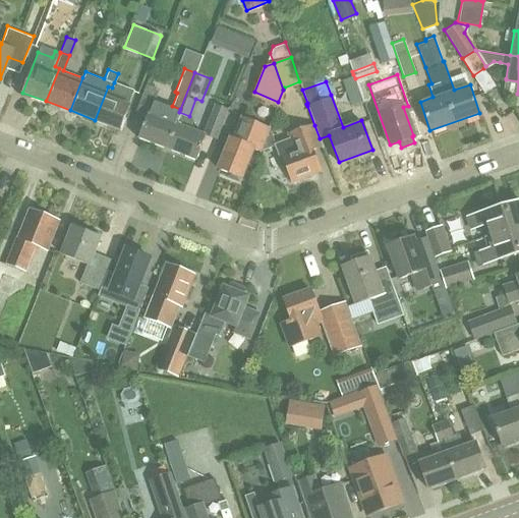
[(133,90),(114,82),(112,88),(108,87),(95,120),(118,129),(133,90)]
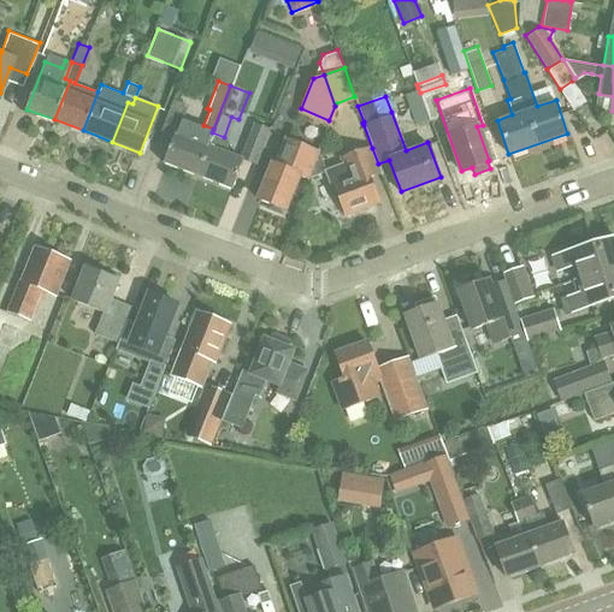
[(170,143),(163,161),(198,174),(208,143),(212,132),(213,129),(204,125),(194,122),(189,120),(179,117),(175,130),(170,143)]
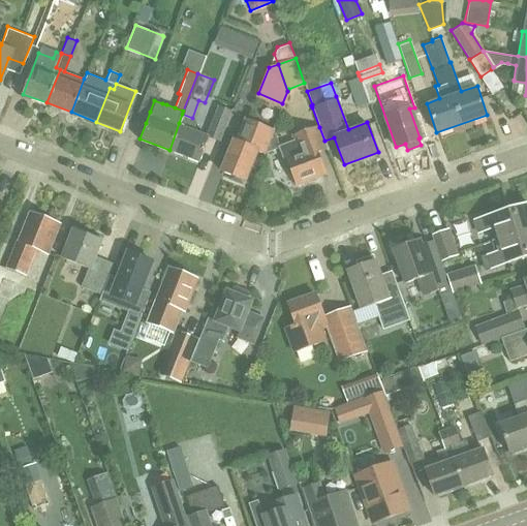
[(217,104),(206,134),(208,134),(219,138),(230,110),(217,104)]
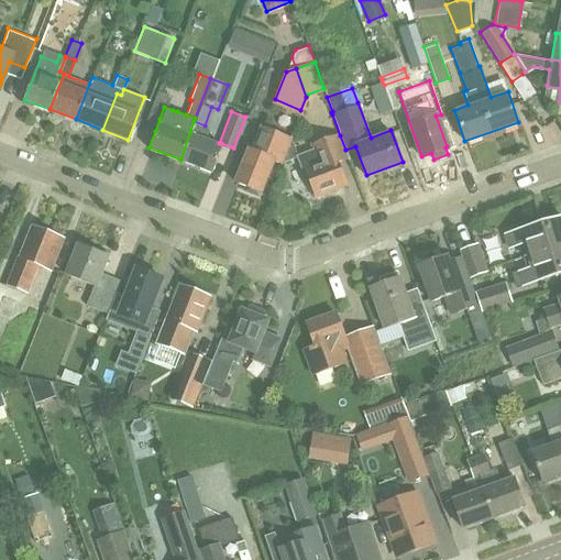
[(190,131),(180,160),(211,171),(221,143),(219,143),(205,138),(208,127),(205,125),(194,121),(190,131)]
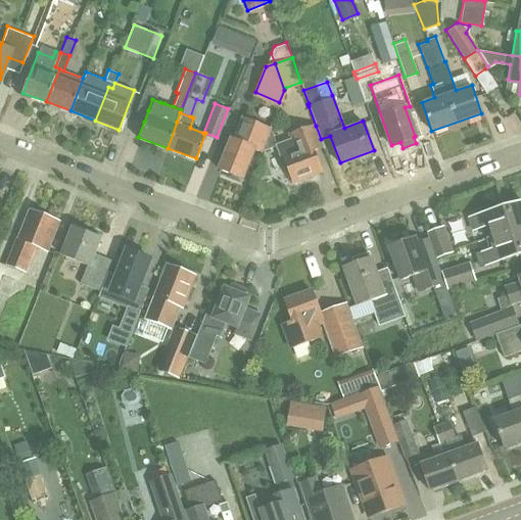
[(237,180),(239,176),(241,177),(252,147),(259,150),(269,126),(241,114),(232,138),(230,137),(218,168),(227,171),(226,175),(237,180)]
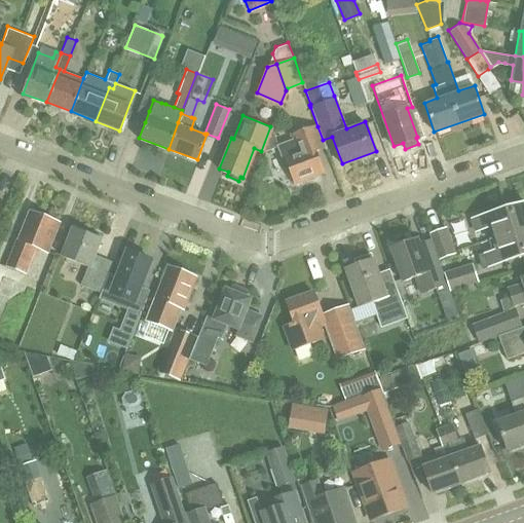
[(313,145),(311,146),(304,127),(291,133),(292,137),(275,144),(282,159),(284,158),(293,182),(324,171),(313,145)]
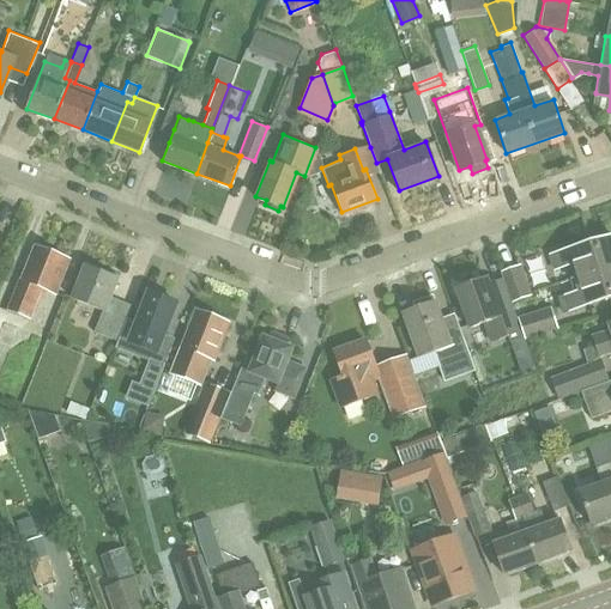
[(575,276),(610,266),(610,233),(549,253),(554,267),(572,262),(575,276)]
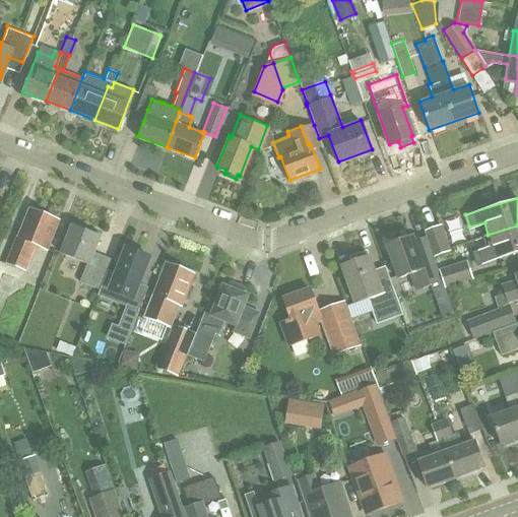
[(46,247),(57,218),(29,207),(18,236),(36,243),(46,247)]
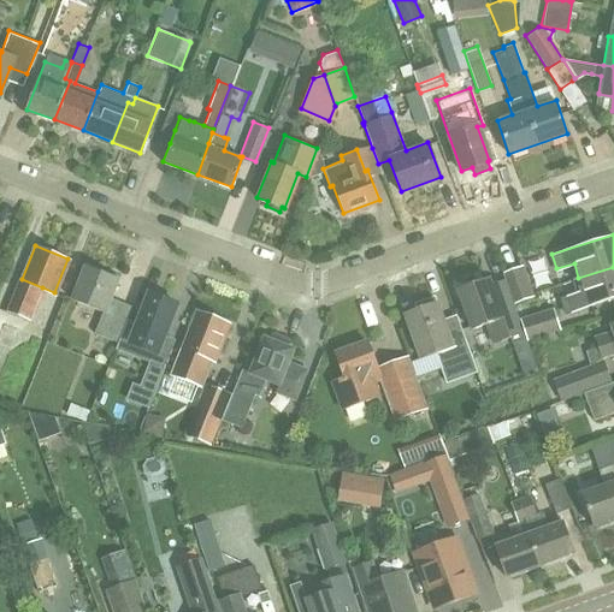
[(125,319),(130,306),(110,298),(117,279),(84,266),(72,298),(102,310),(94,332),(117,340),(125,319)]
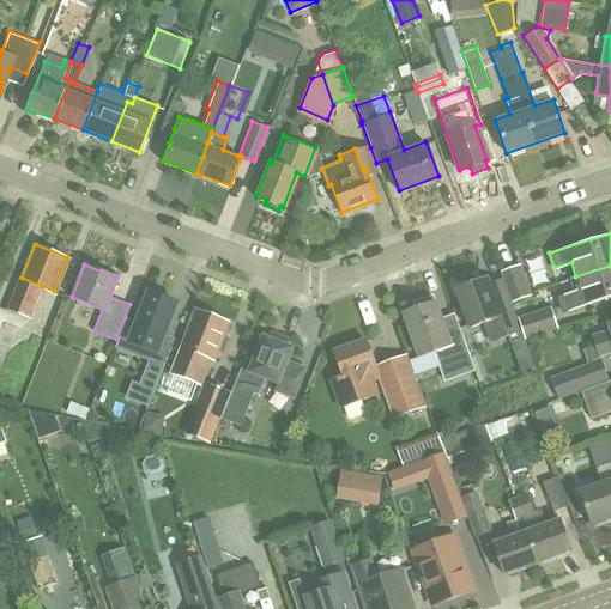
[(507,294),(510,300),(528,293),(518,265),(498,270),(507,294)]
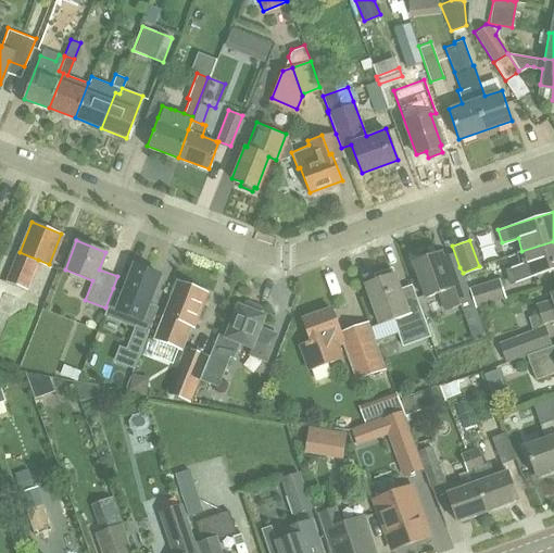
[(553,241),(521,251),(525,263),(508,267),(512,279),(553,267),(553,241)]
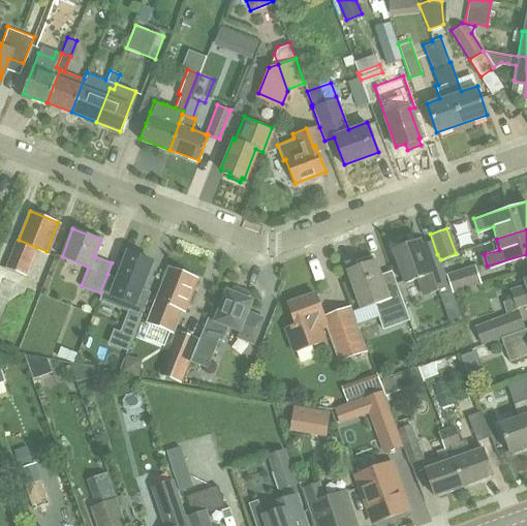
[(440,259),(437,254),(419,261),(412,245),(394,252),(404,280),(417,275),(425,292),(448,283),(440,259)]
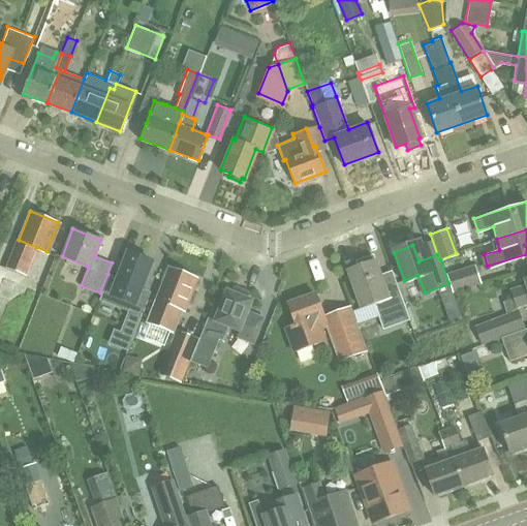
[(118,277),(118,278),(107,274),(100,292),(99,298),(123,307),(126,300),(134,303),(140,288),(151,259),(128,250),(118,277)]
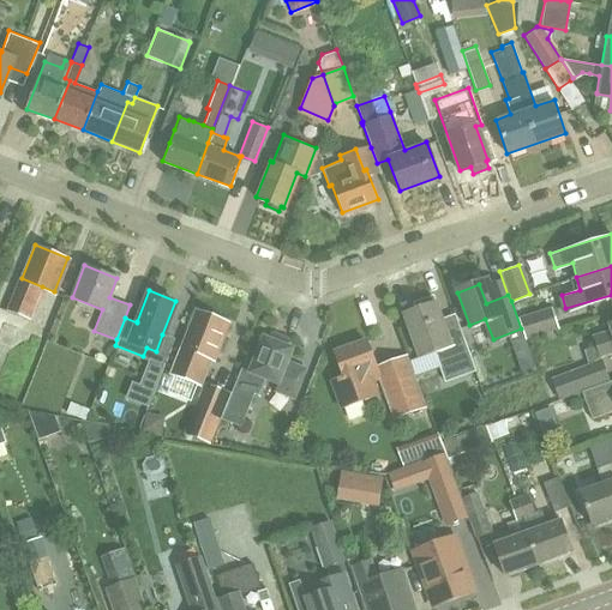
[(441,367),(469,355),(459,325),(445,331),(435,300),(402,313),(420,356),(433,350),(441,367)]
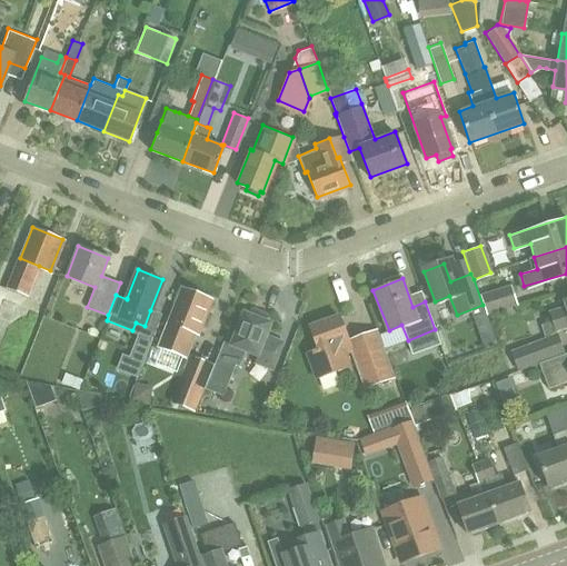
[(515,301),(509,285),(480,294),(486,310),(515,301)]
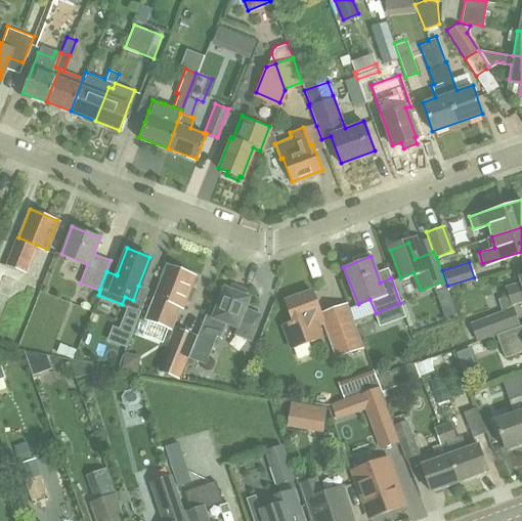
[(193,335),(170,326),(178,304),(181,306),(193,274),(167,264),(165,267),(163,266),(159,276),(161,277),(145,317),(174,329),(158,368),(176,376),(193,335)]
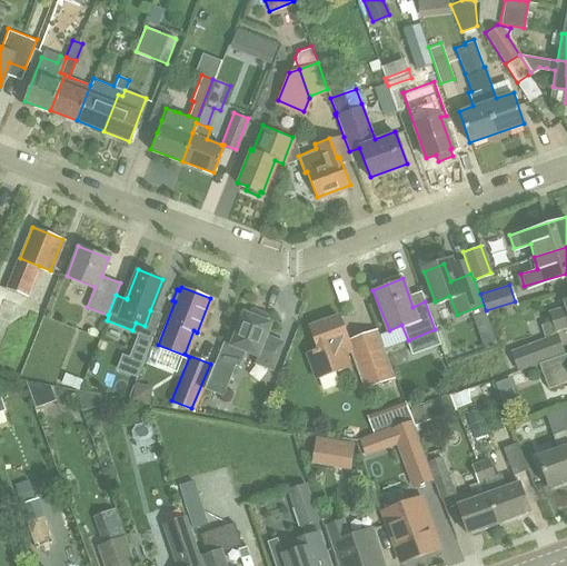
[(566,297),(563,299),(565,306),(547,311),(549,319),(539,323),(544,337),(510,348),(517,366),(563,351),(555,328),(566,324),(566,297)]
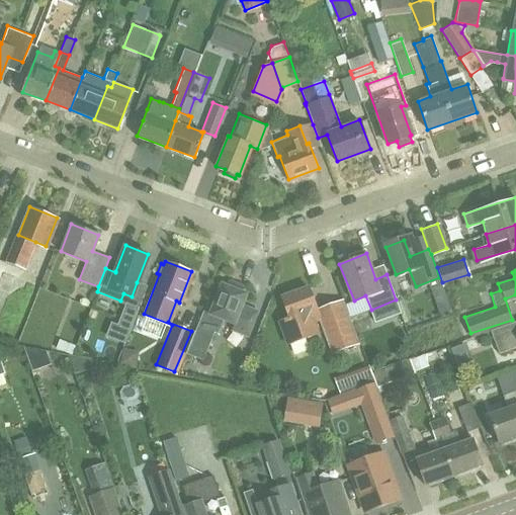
[(246,292),(222,282),(217,295),(209,292),(186,350),(202,357),(213,330),(217,331),(223,318),(234,322),(233,326),(247,332),(256,310),(242,304),(246,292)]
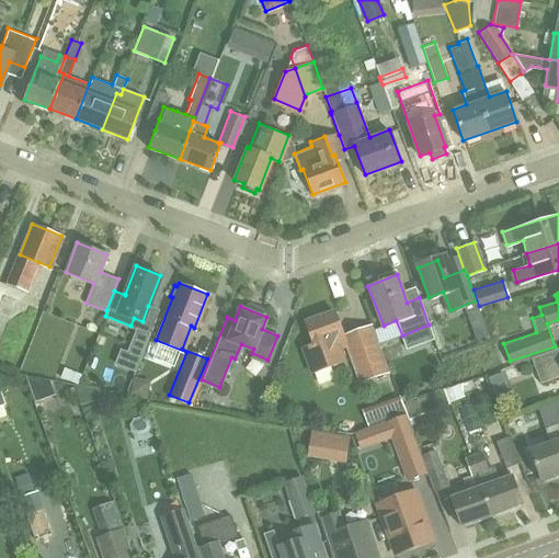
[(333,310),(318,316),(317,311),(306,316),(307,319),(305,320),(314,343),(303,346),(311,372),(343,361),(339,349),(345,346),(346,345),(342,333),(333,310)]
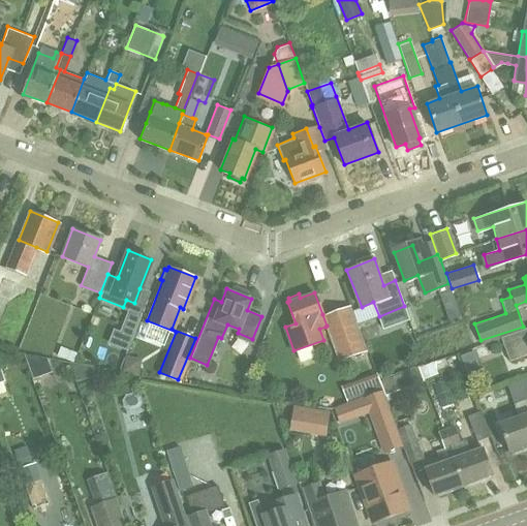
[(131,336),(141,312),(127,307),(118,331),(131,336)]
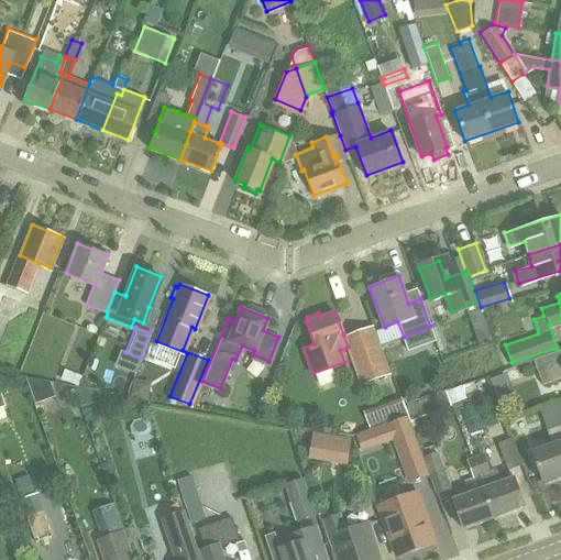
[(359,383),(389,372),(380,346),(349,357),(359,383)]
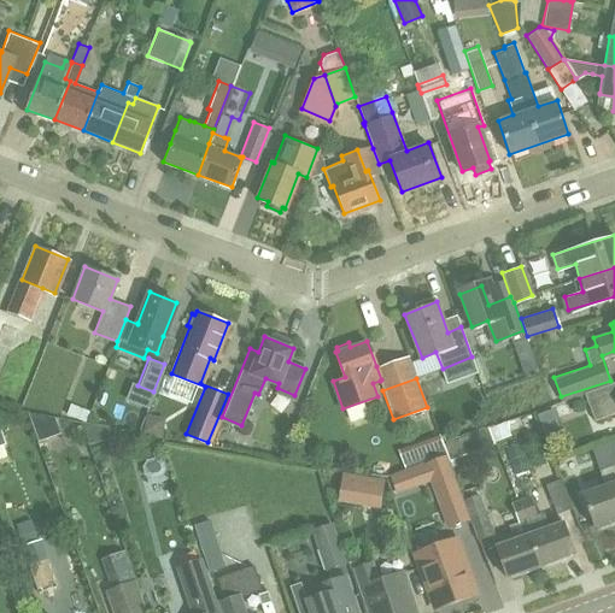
[(560,399),(552,381),(544,384),(550,401),(560,399)]
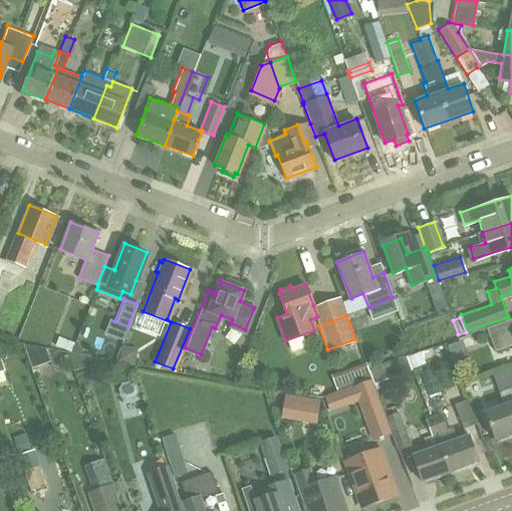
[(511,317),(485,327),(493,349),(511,342),(511,317)]
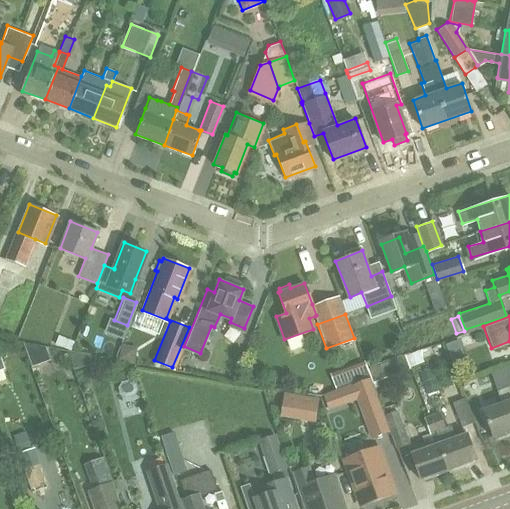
[(132,361),(134,351),(118,348),(116,358),(132,361)]
